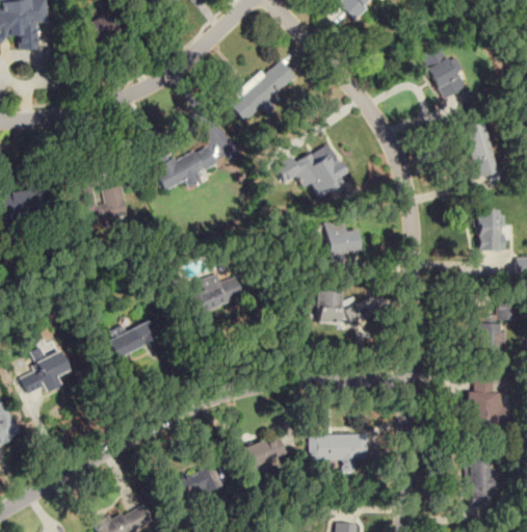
[(38,48),(36,24),(48,23),(46,0),(0,0),(0,38),(18,37),(19,50),(38,48)]
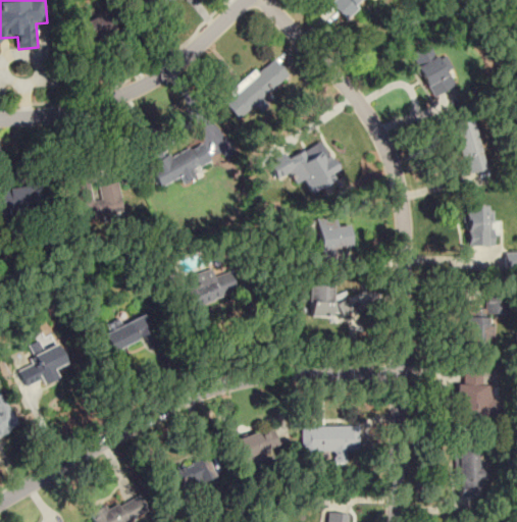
[(348,18),(366,0),(335,0),(332,3),(348,18)]
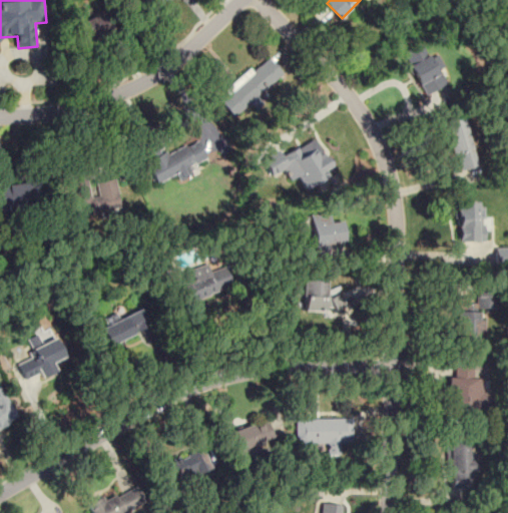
[(428,94),(449,82),(429,46),(408,58),(428,94)]
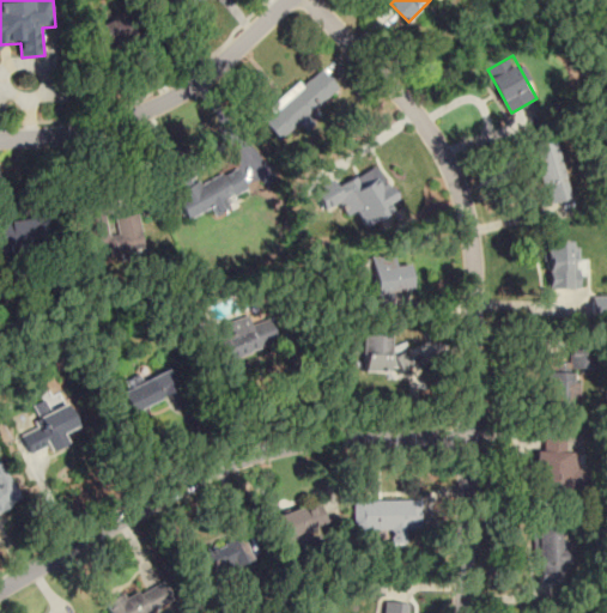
[(285,141),(343,87),(325,68),(267,122),(285,141)]
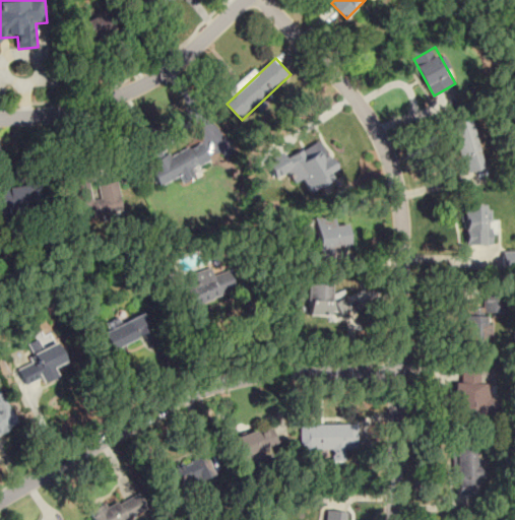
[(474,120),(454,125),(466,174),(487,169),(474,120)]
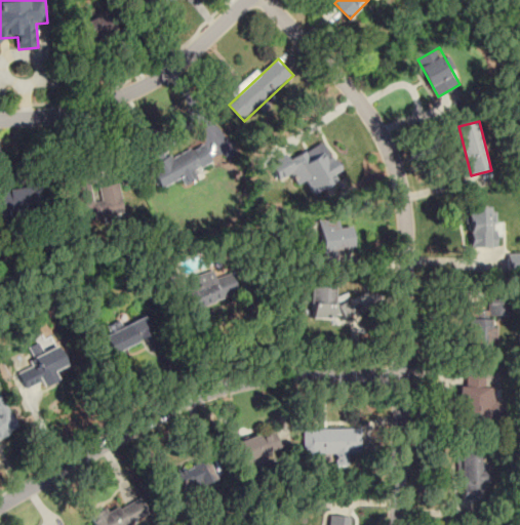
[(343,170),(327,142),(292,159),(289,154),(273,162),(281,179),(296,171),(303,184),(310,179),(317,193),(341,180),(336,173),(343,170)]
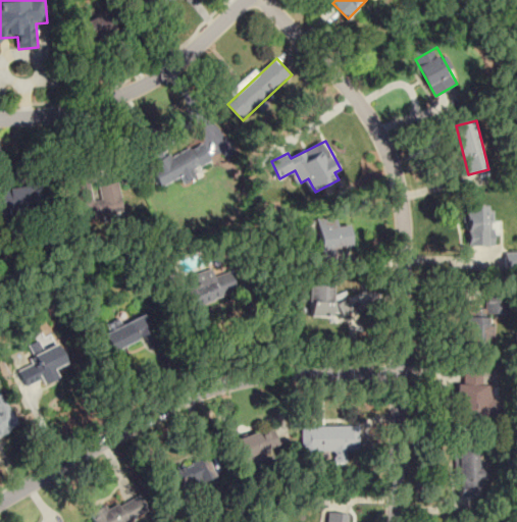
[(152,167),(161,189),(216,164),(206,143),(152,167)]
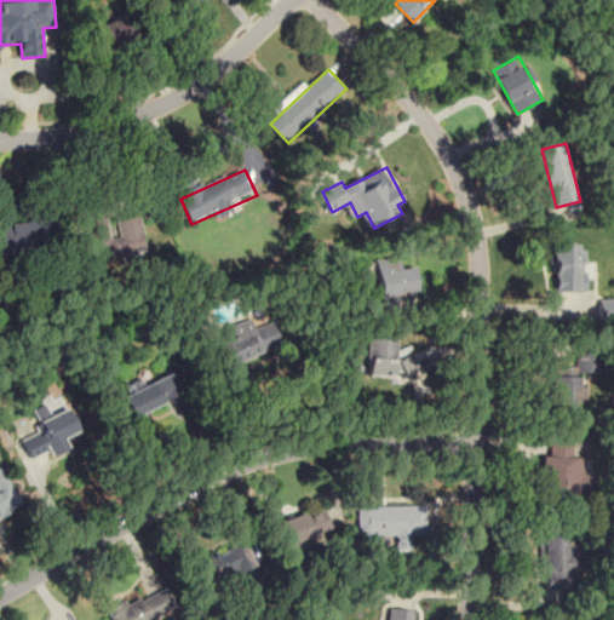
[(90,223),(97,263),(151,253),(144,213),(90,223)]
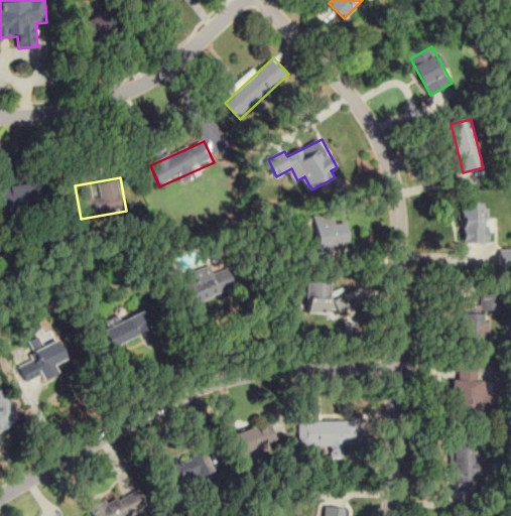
[(0,187),(0,212),(45,206),(42,182),(0,187)]
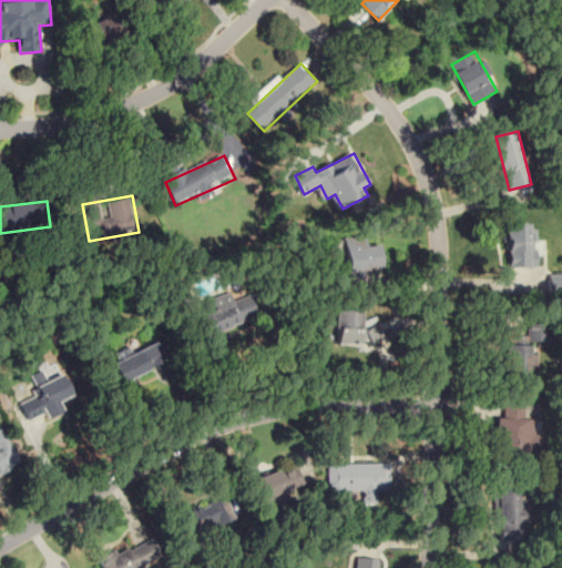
[(510,267),(537,267),(537,223),(510,223),(510,267)]
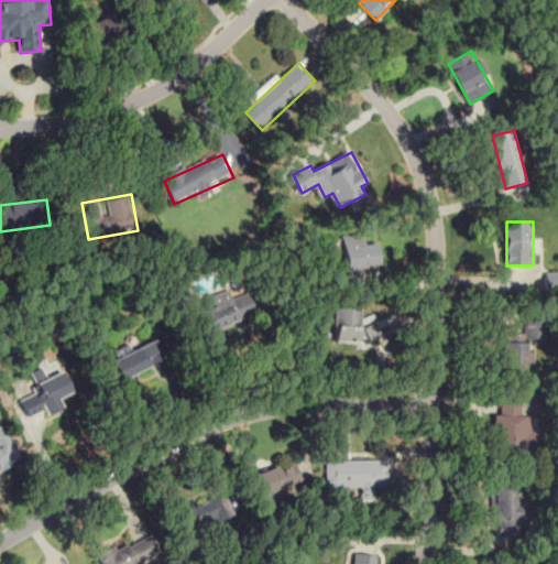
[(348,240),(351,270),(382,267),(380,242),(363,245),(362,238),(348,240)]
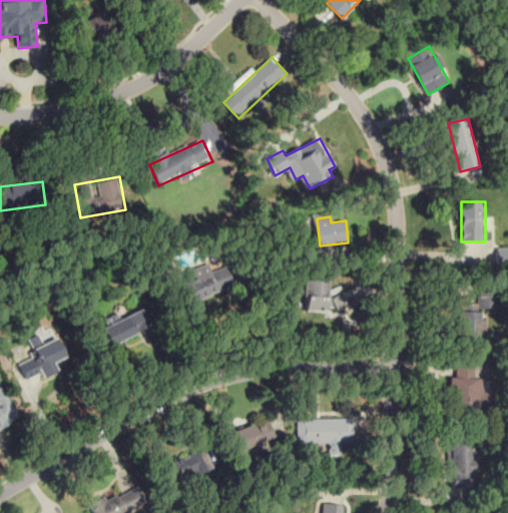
[(234,292),(227,265),(183,277),(191,304),(234,292)]
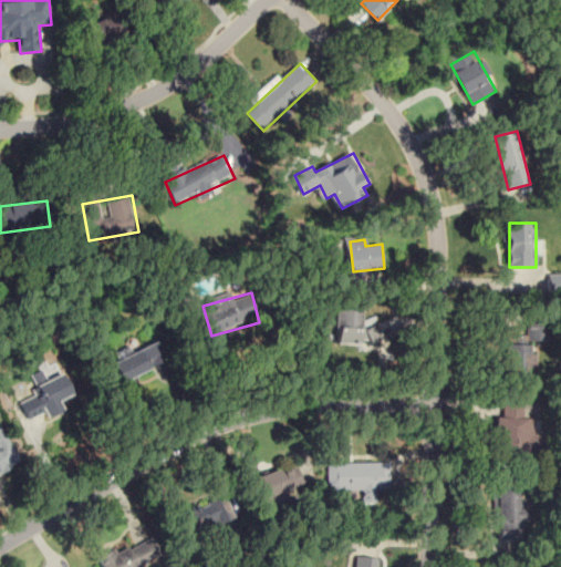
[(365,328),(365,309),(336,309),(338,346),(382,344),(382,327),(365,328)]
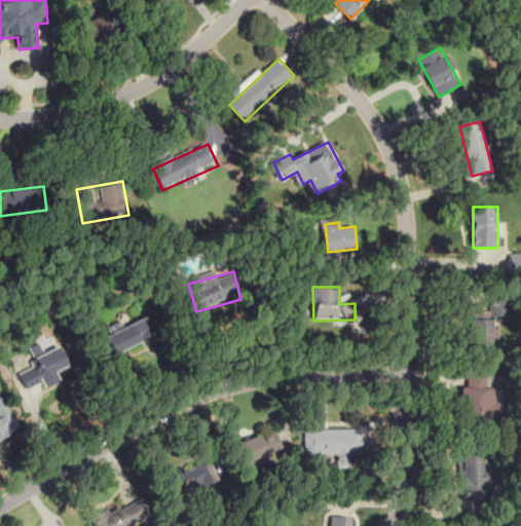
[(159,340),(151,317),(106,334),(114,358),(159,340)]
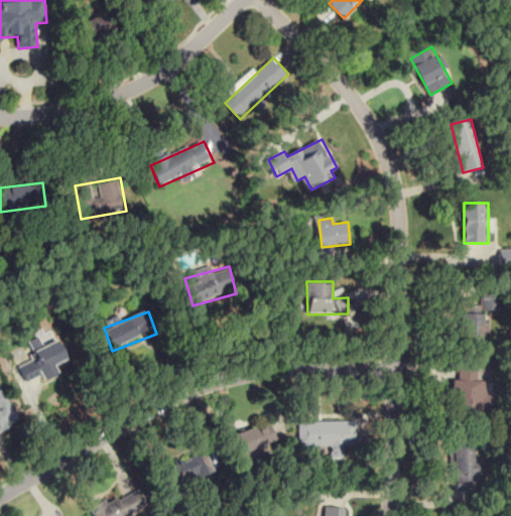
[(462,313),(462,344),(490,344),(490,313),(462,313)]
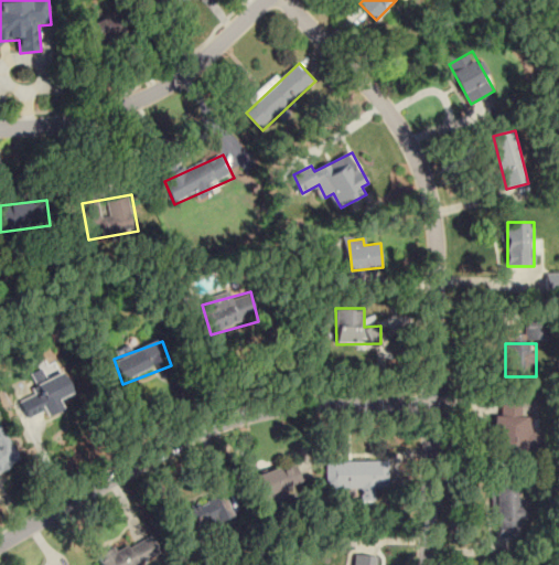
[(24,395),(38,422),(65,407),(62,401),(76,394),(66,374),(24,395)]
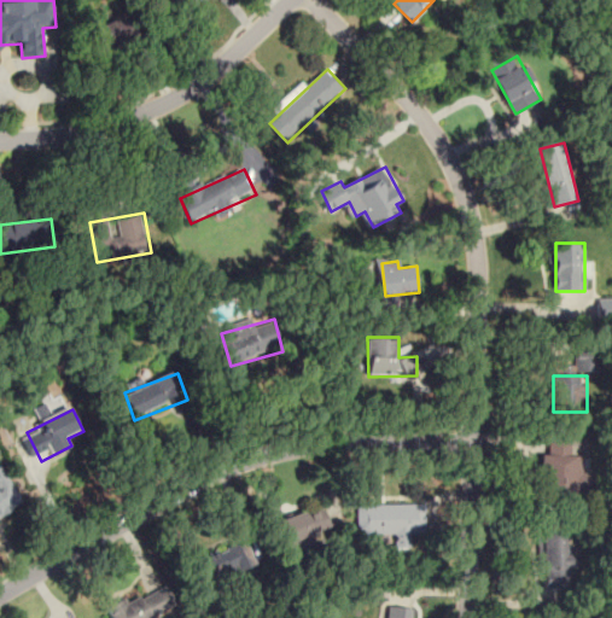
[(552,436),(552,453),(543,452),(542,494),(577,494),(578,437),(552,436)]
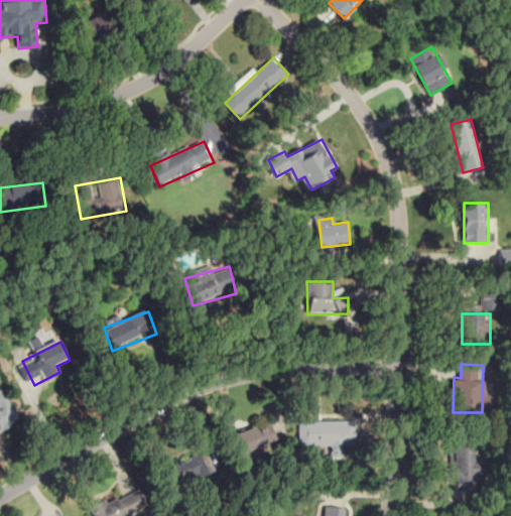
[(2,392),(0,392),(0,433),(18,425),(2,392)]
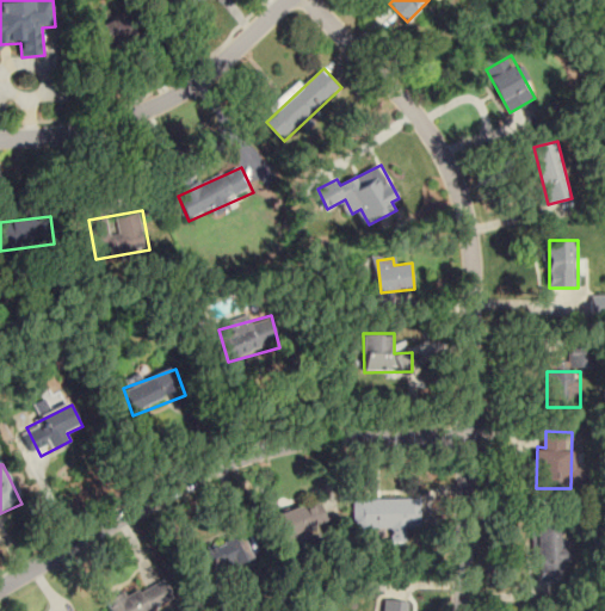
[(362,499),(362,530),(414,530),(414,499),(362,499)]
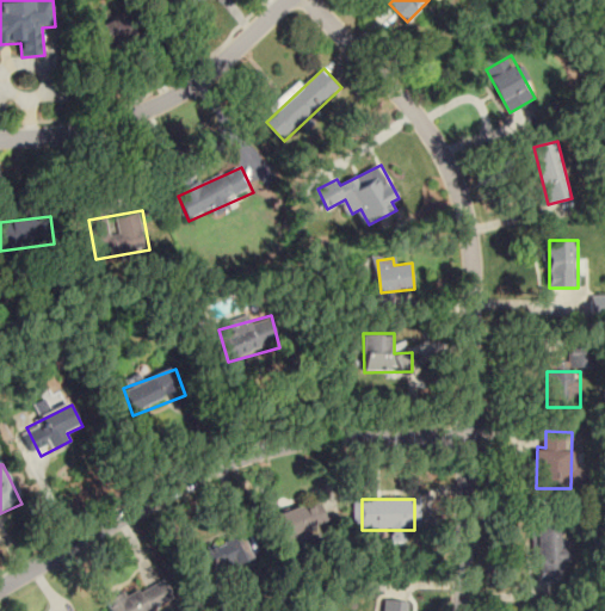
[(323,503),(275,514),(281,539),(329,528),(323,503)]
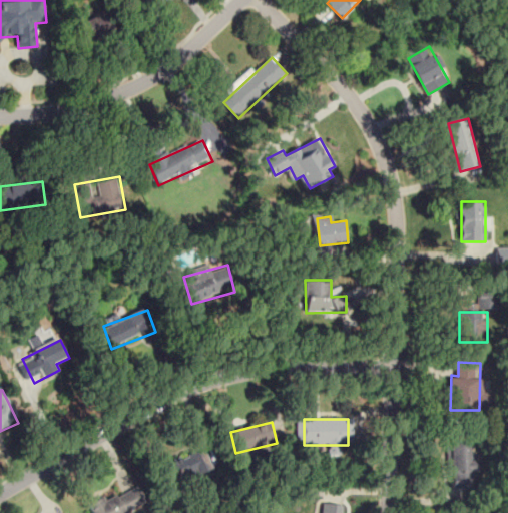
[(452,487),(480,487),(479,443),(451,444),(452,487)]
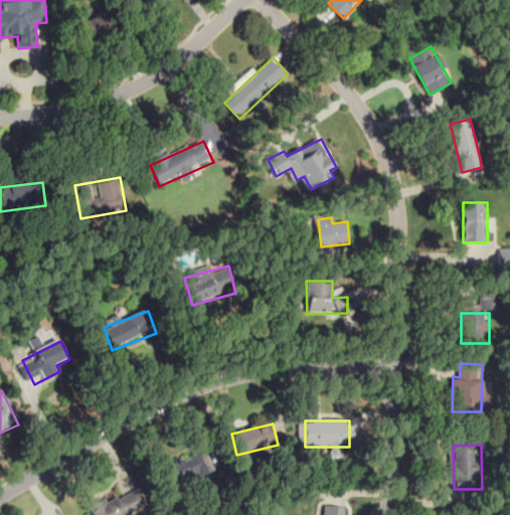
[(215,474),(207,452),(160,470),(168,492),(215,474)]
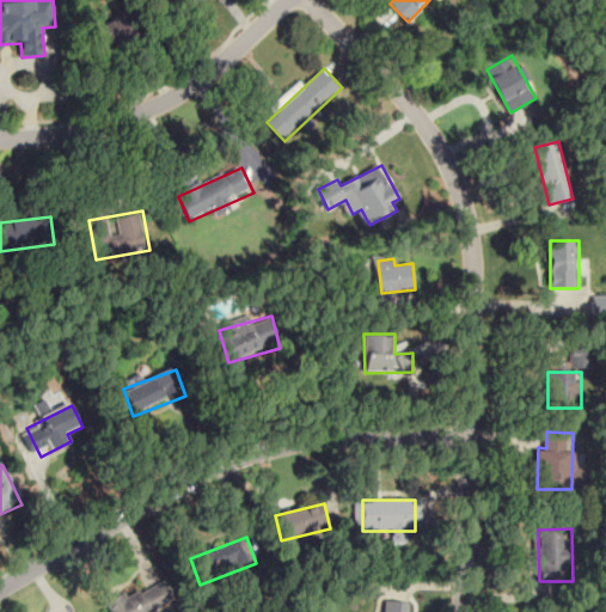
[(112,611),(157,611),(178,601),(165,577),(110,607),(112,611)]
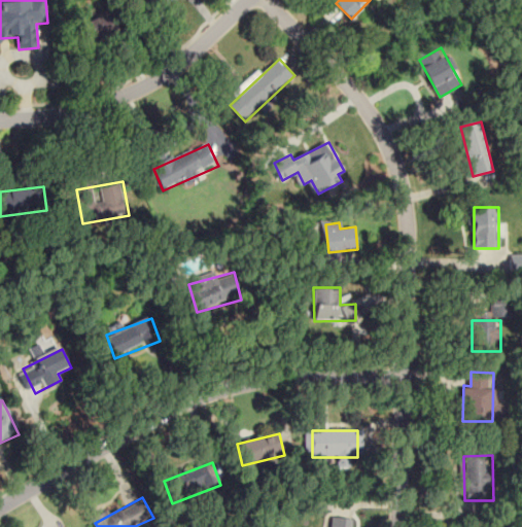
[(353,526),(354,518),(333,518),(332,526),(353,526)]
